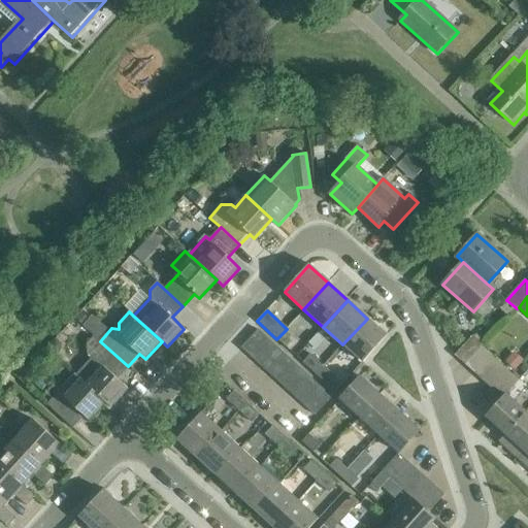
[(80,312),(75,319),(83,325),(88,319),(80,312)]
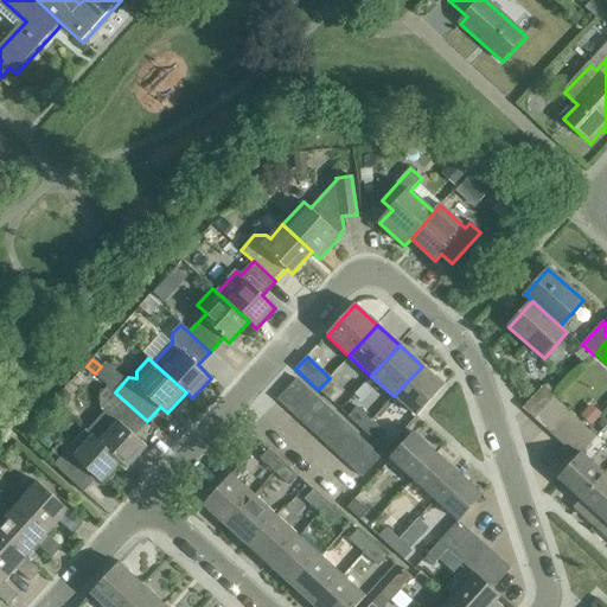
[(422,366),(394,396),(416,417),(445,387),(422,366)]
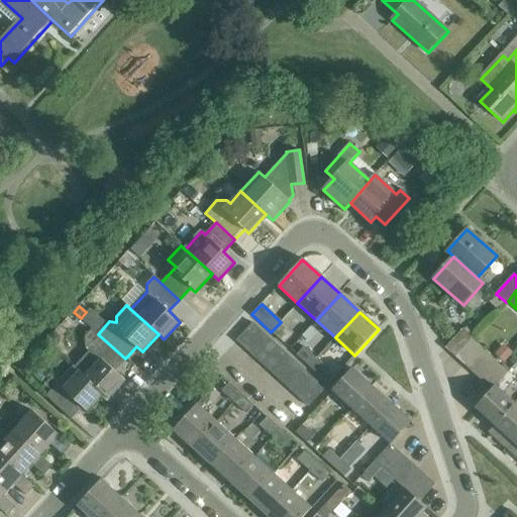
[(236,342),(245,350),(262,332),(252,324),(236,342)]
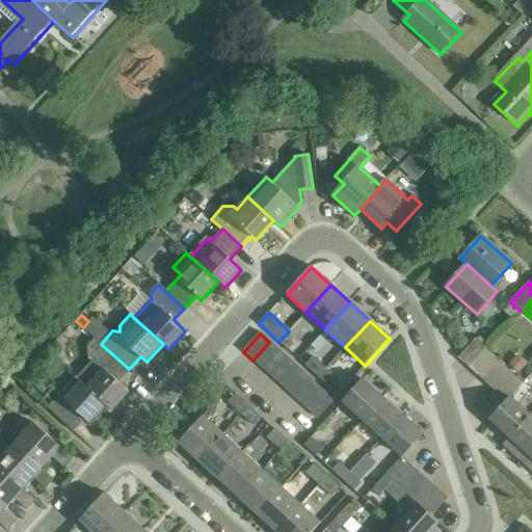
[(286,335),(278,342),(291,353),(298,346),(286,335)]
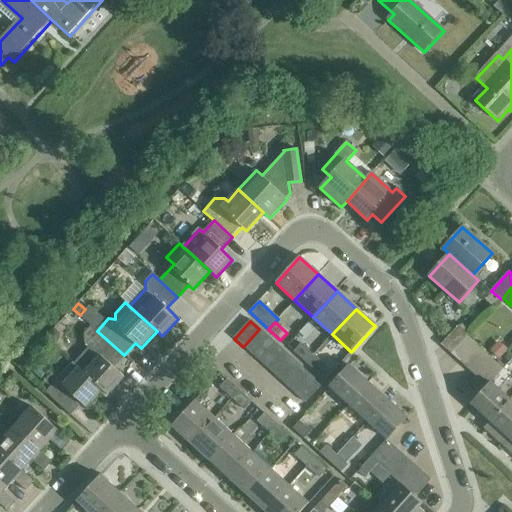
[(91,349),(76,365),(102,391),(108,396),(124,378),(114,367),(124,355),(97,331),(92,326),(84,334),(84,343),(91,349)]
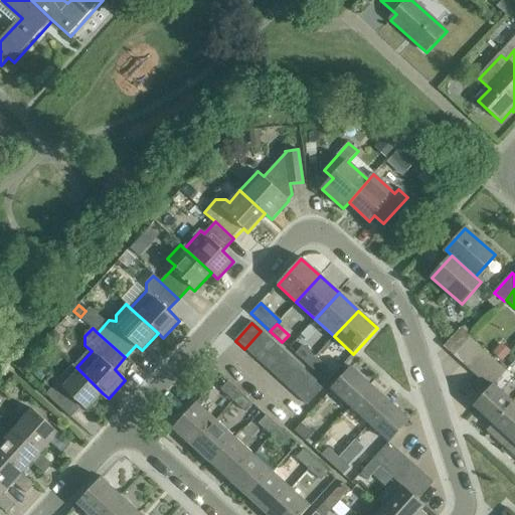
[(445,347),(454,356),(470,339),(470,338),(471,337),(462,328),(445,347)]
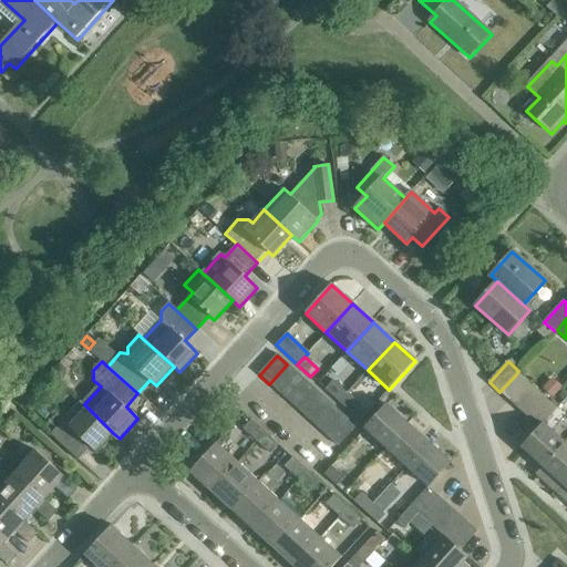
[(269,384),(279,393),(297,373),(287,364),(269,384)]
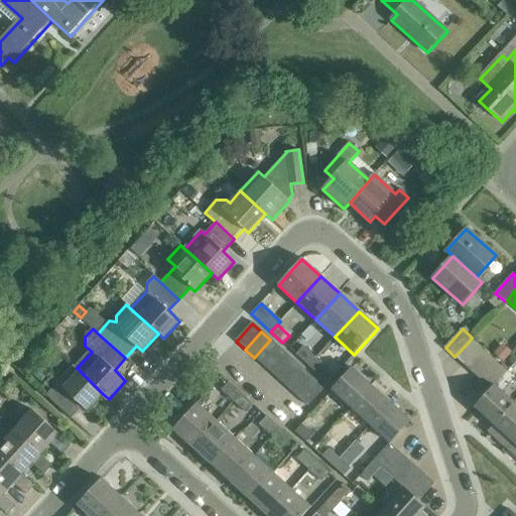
[(254,358),(262,365),(278,348),(270,340),(254,358)]
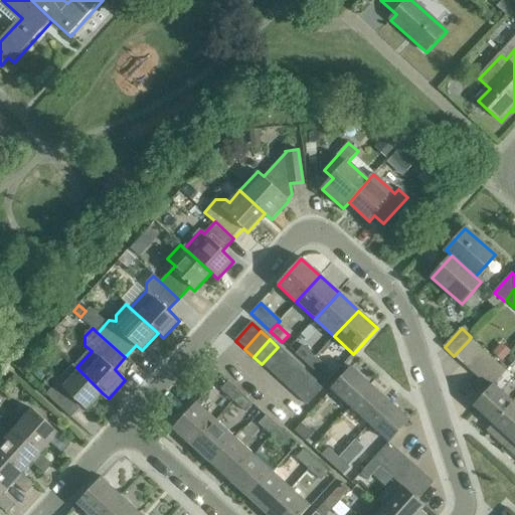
[(454,356),(464,365),(479,347),(470,339),(454,356)]
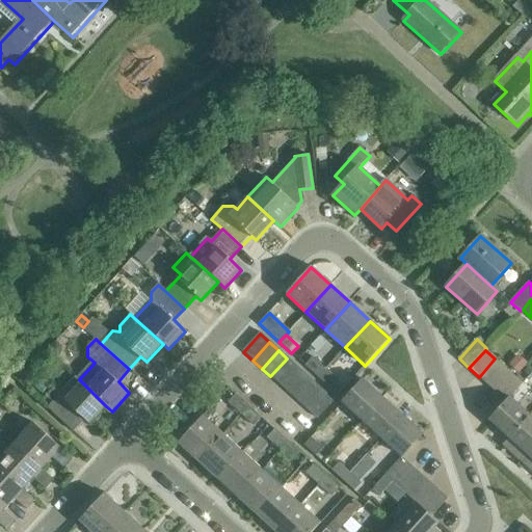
[(306,366),(331,389),(339,380),(313,356),(306,366)]
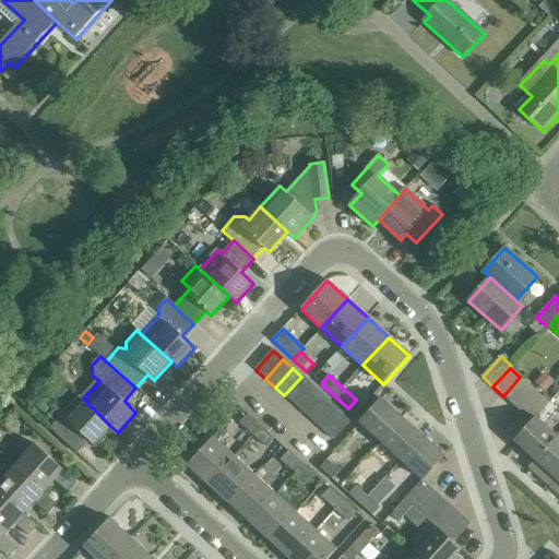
[(284,395),(294,404),(311,385),(301,377),(284,395)]
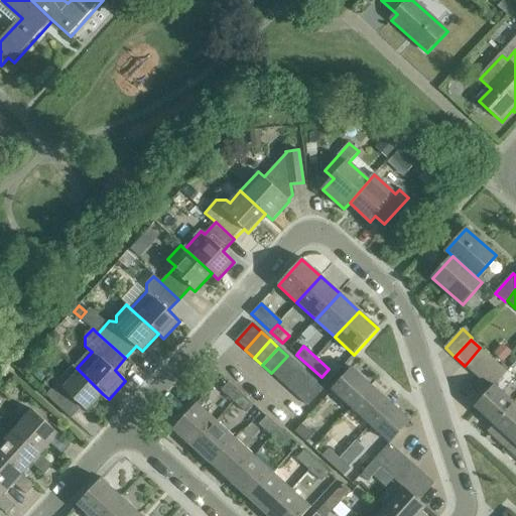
[(465,366),(474,374),(489,356),(480,348),(465,366)]
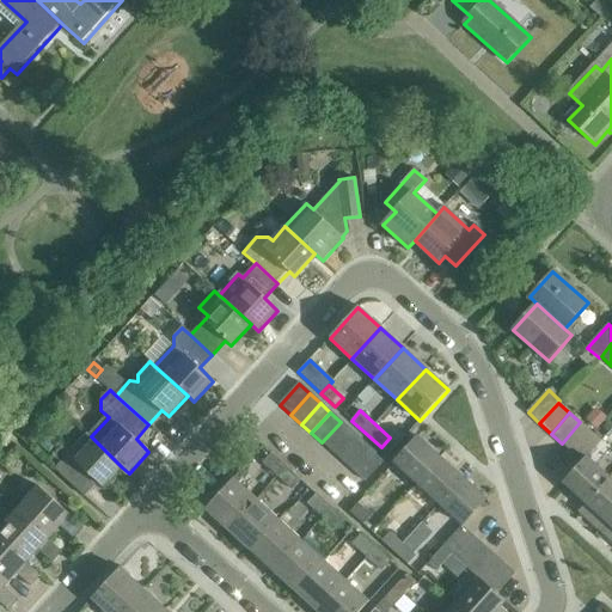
[(322,442),(332,452),(352,432),(341,422),(322,442)]
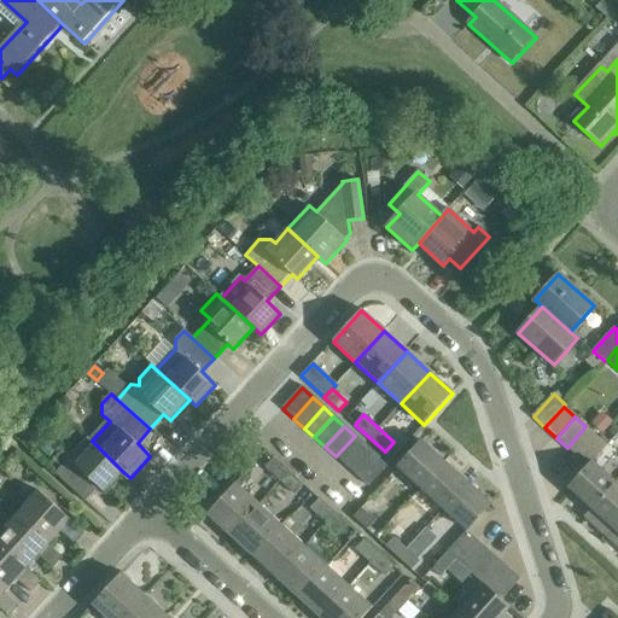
[(567,448),(577,458),(598,437),(586,426),(567,448)]
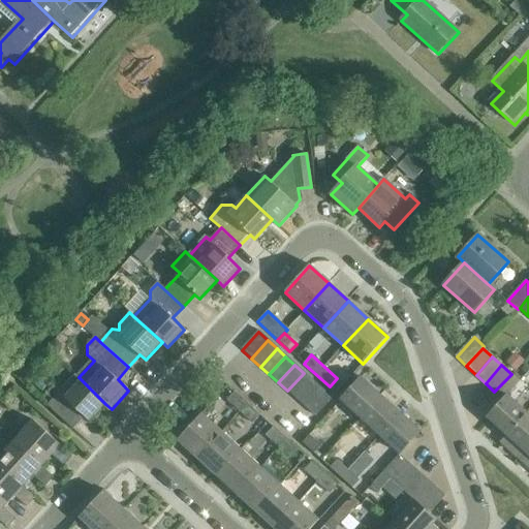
[(287,391),(296,399),(312,381),(304,373),(287,391)]
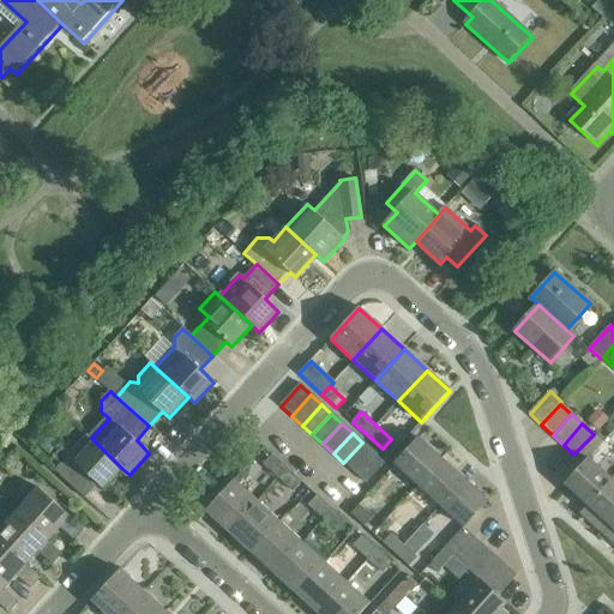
[(573,455),(584,464),(565,485),(588,506),(613,480),(590,458),(603,443),(594,434),(573,455)]
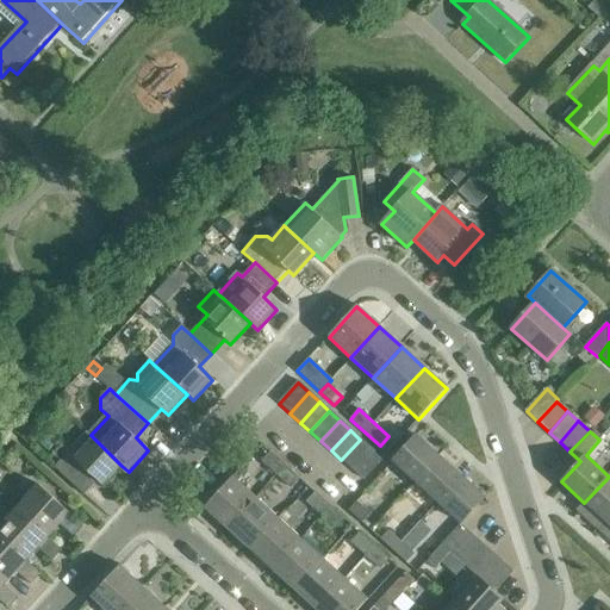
[(122,466),(91,435),(87,433),(55,468),(82,493),(95,479),(104,485),(122,466)]
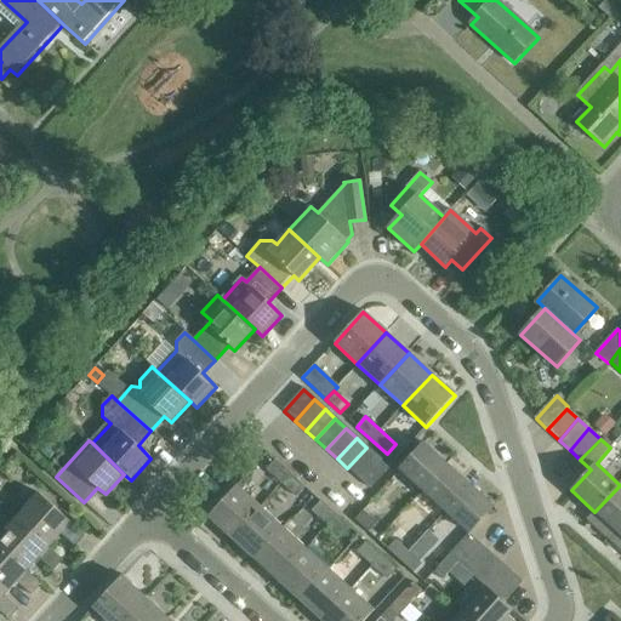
[(402,471),(423,491),(448,465),(425,444),(402,471)]
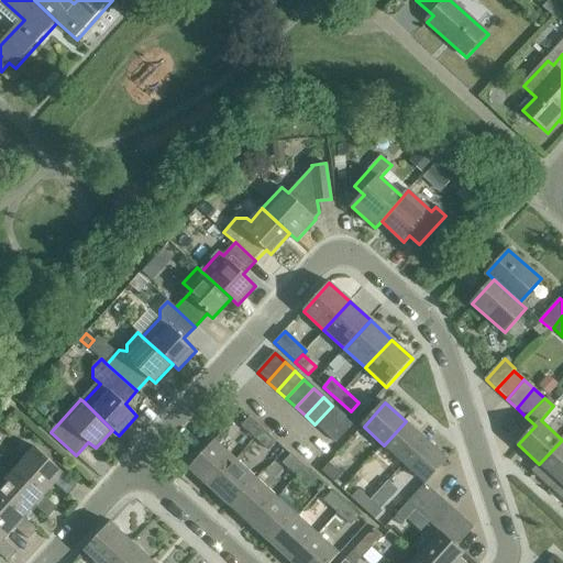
[(315,424),(324,433),(342,415),(332,406),(315,424)]
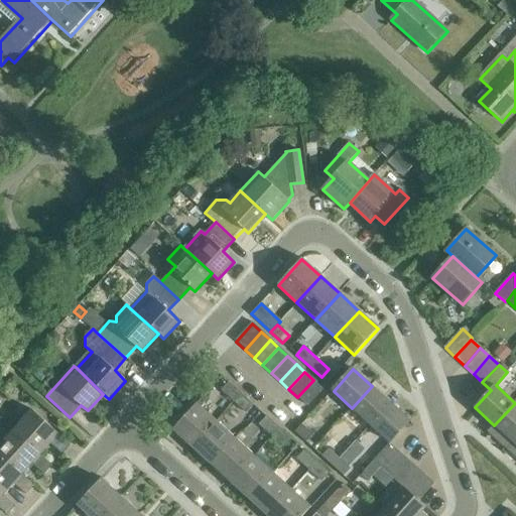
[(313,380),(297,397),(306,405),(323,388),(313,380)]
